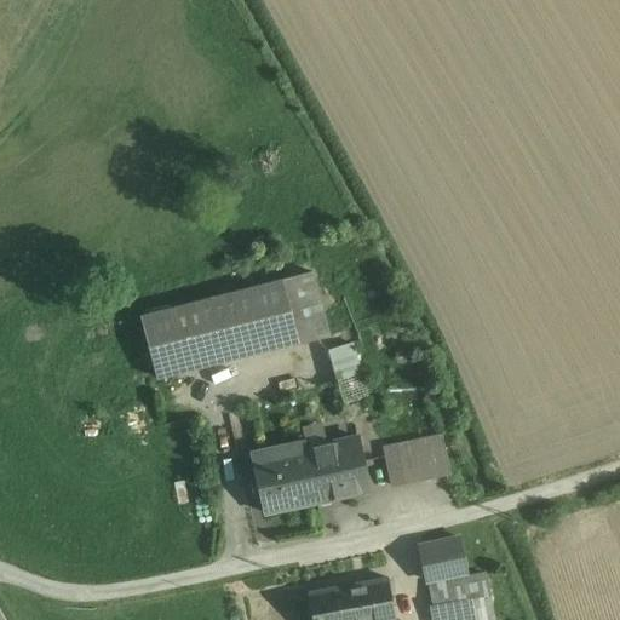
[(311,273),(143,316),(158,379),(328,336),(311,273)]
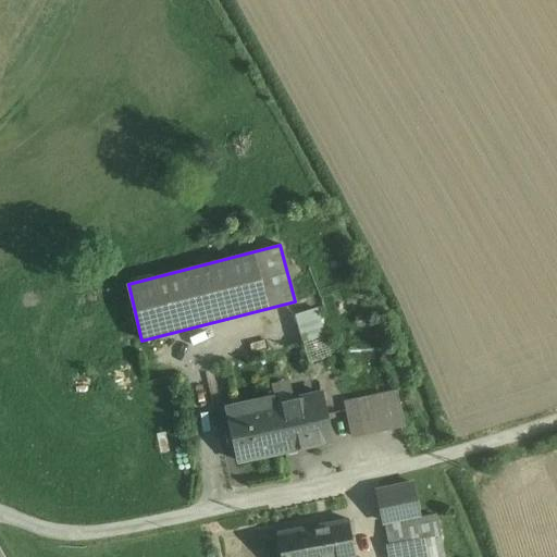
[(316,310),(295,316),(302,343),(323,337),(316,310)]
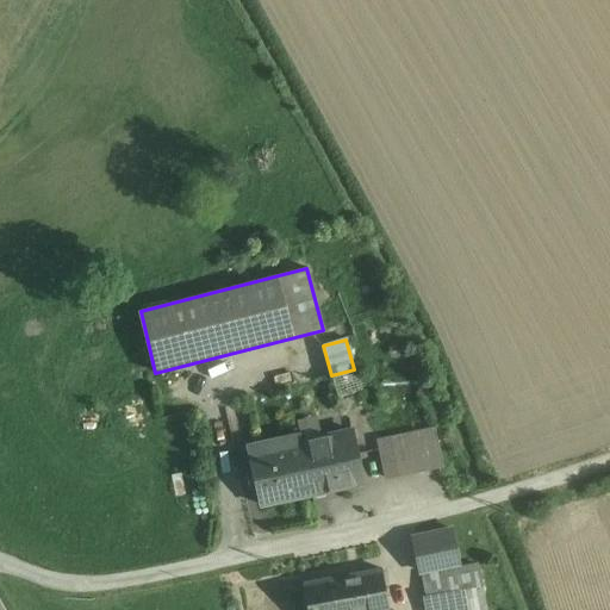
[(434,429),(378,442),(386,479),(442,467),(434,429)]
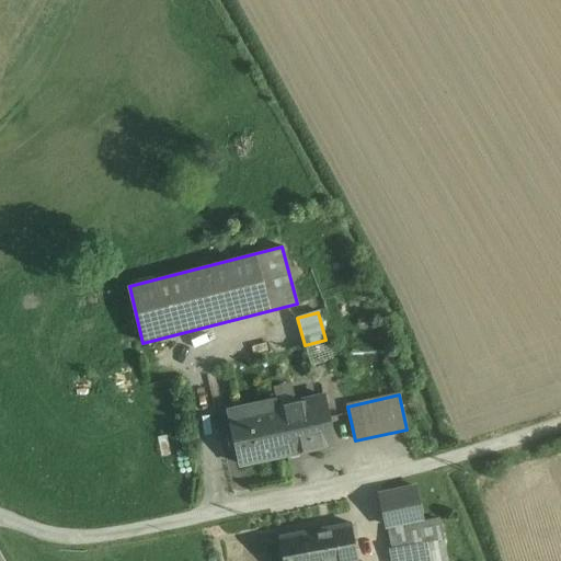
[(228,411),(241,466),(334,445),(323,396),(277,407),(276,400),(228,411)]
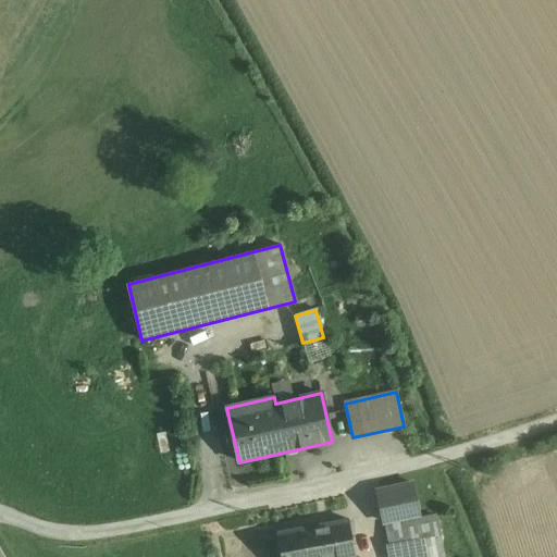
[(412,483),(378,491),(384,522),(419,516),(412,483)]
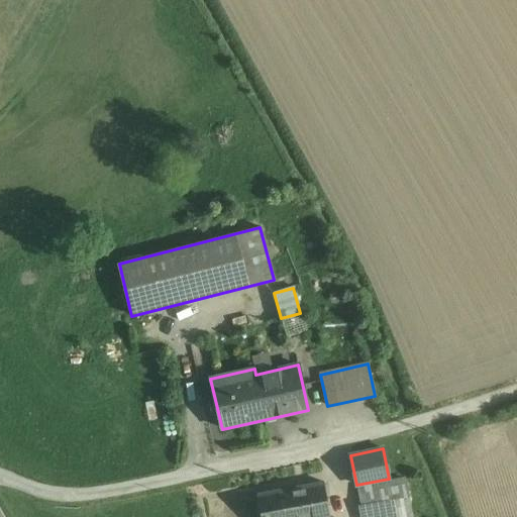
[(256,495),(261,516),(329,516),(322,483),(256,495)]
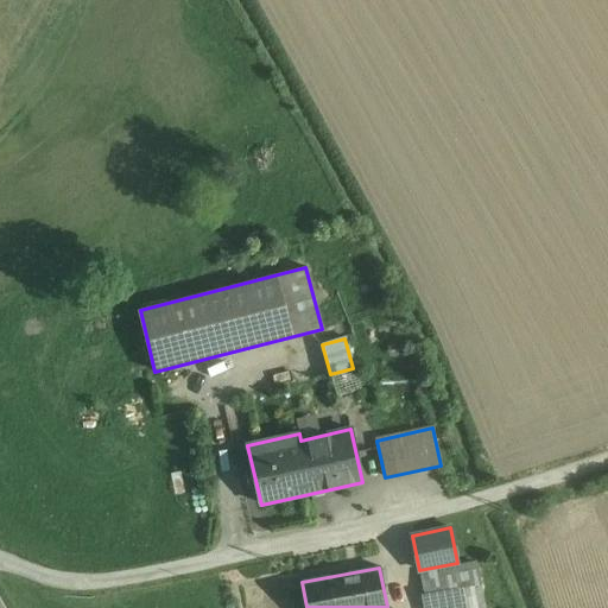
[(483,607),(480,584),(422,595),(424,607),(466,607),(473,607),(472,607),(483,607)]
